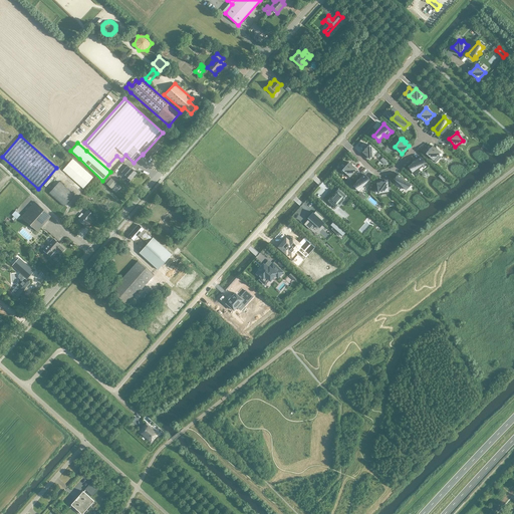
[(155,144),(144,156),(148,159),(159,147),(155,144)]
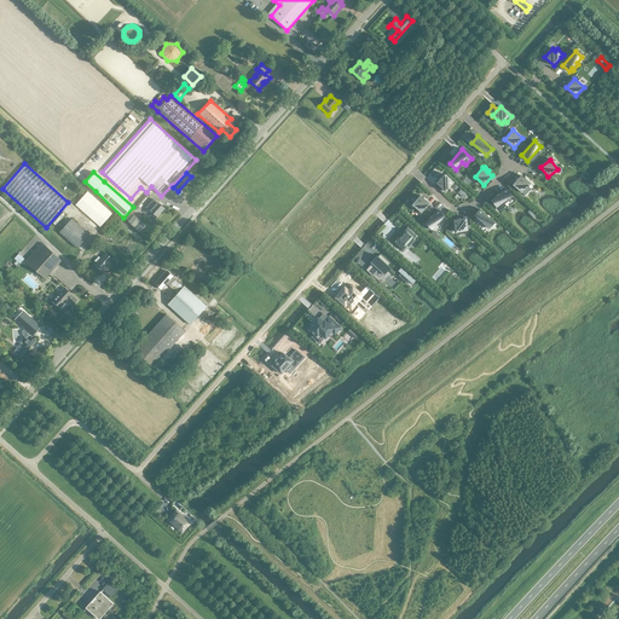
[(445,174),(437,184),(446,192),(453,183),(445,174)]
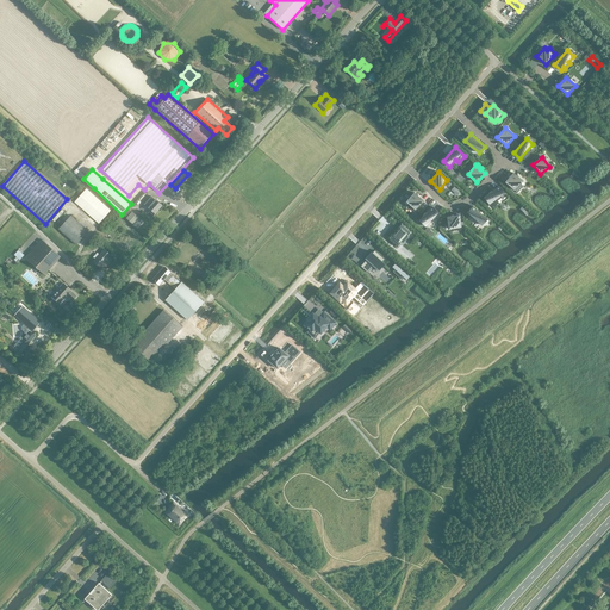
[(514,173),(505,182),(515,191),(522,181),(514,173)]
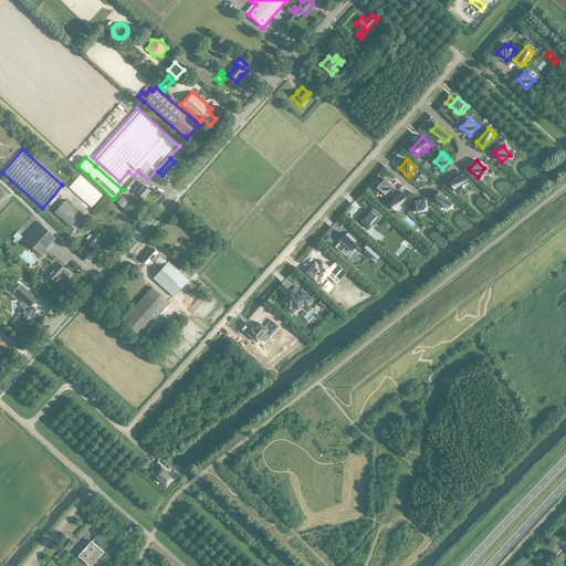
[(463,173),(449,184),(453,189),(460,185),(461,187),(467,182),(464,181),(468,179),(463,173)]
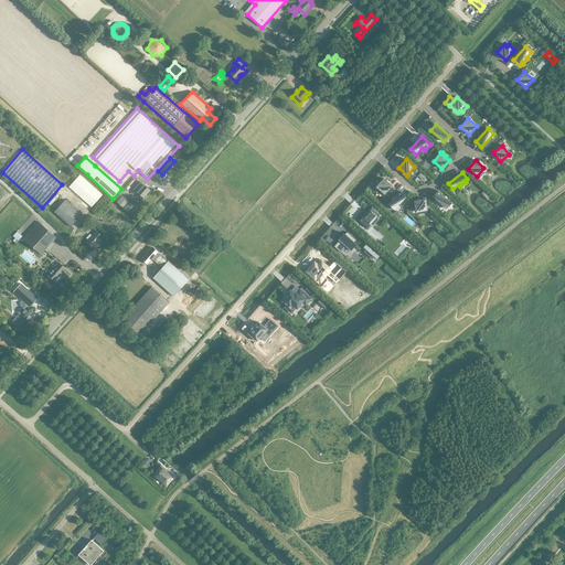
[(70,188),(71,189),(92,208),(103,194),(81,174),(70,188)]
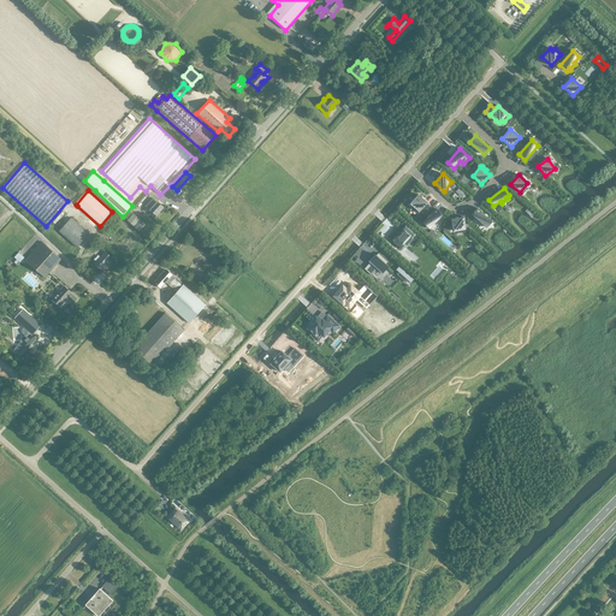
[(419,195),(410,203),(413,207),(412,208),(418,214),(427,203),(419,195)]
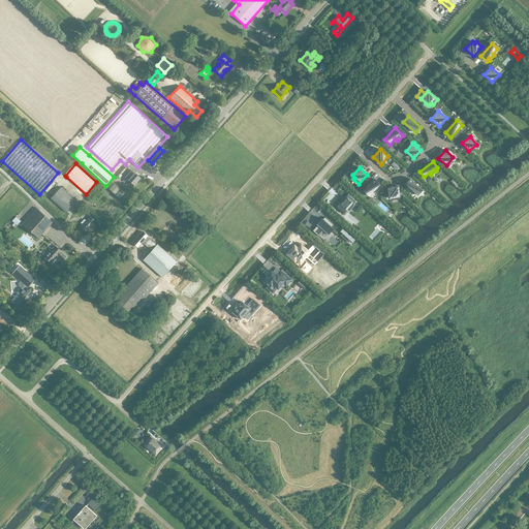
[(131,170),(125,178),(130,182),(127,186),(127,187),(130,189),(141,178),(131,170)]
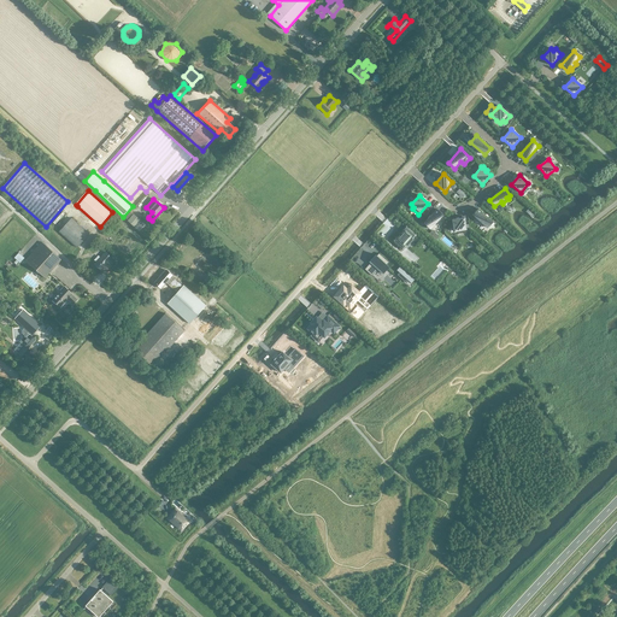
[(436,209),(424,223),(430,229),(435,223),(438,224),(442,219),(440,218),(444,215),(436,209)]
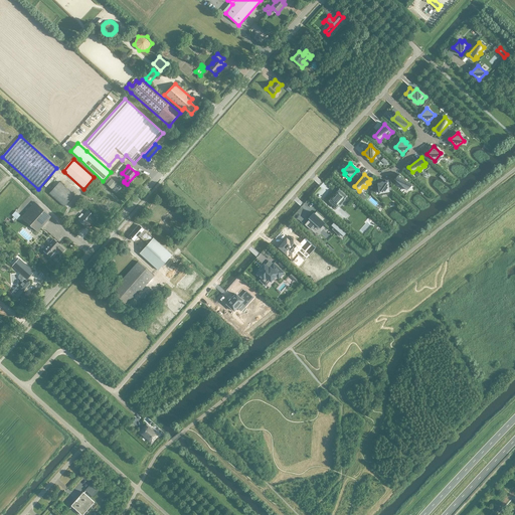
[(399,174),(394,179),(406,190),(411,185),(399,174)]
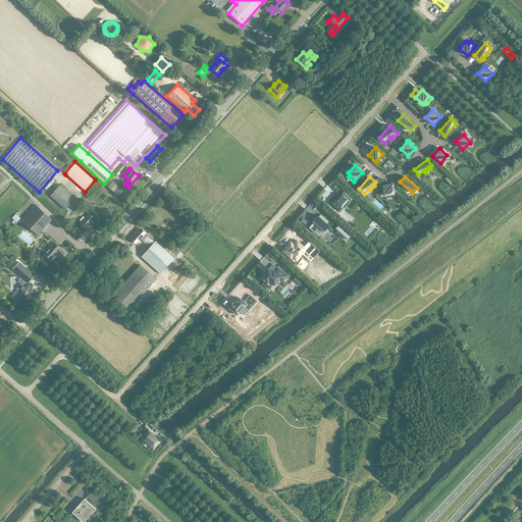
[(113,192),(118,186),(113,181),(108,187),(113,192)]
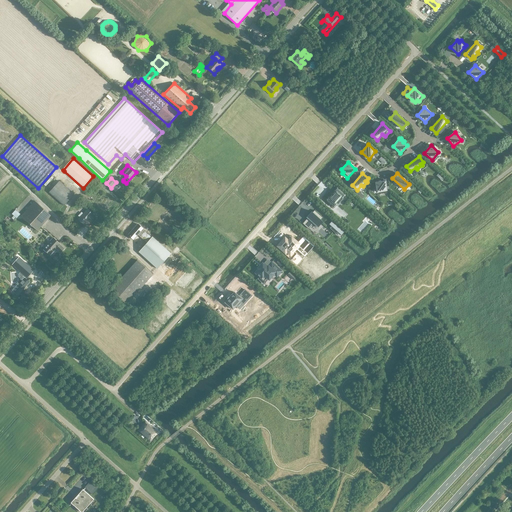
[(385,180),(375,182),(377,192),(380,192),(380,194),(387,193),(387,189),(385,180)]
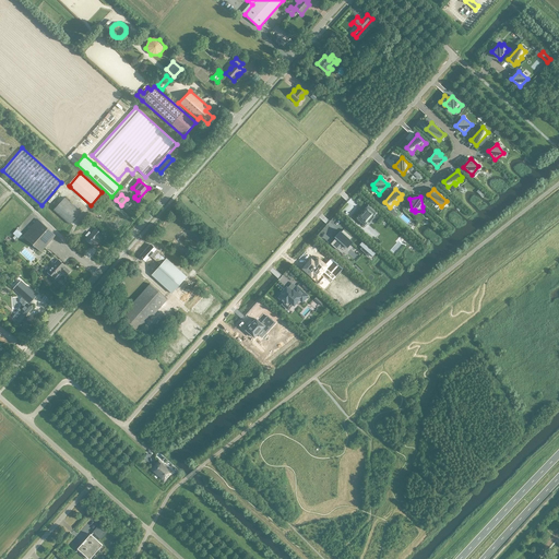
[(54,210),(70,224),(70,225),(82,212),(66,198),(54,210)]
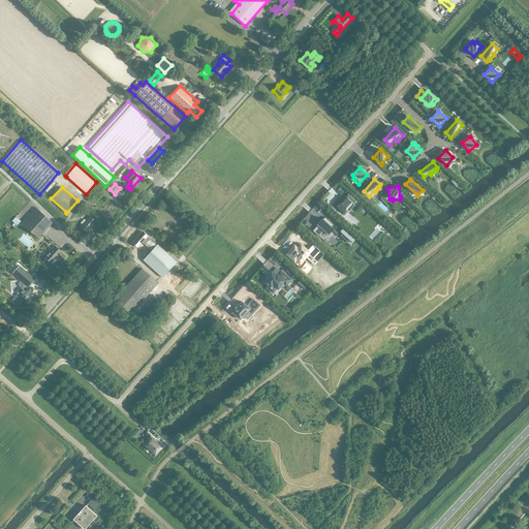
[(340,203),(337,207),(345,214),(348,211),(347,210),(352,204),(353,206),(356,201),(348,193),(345,197),(346,198),(341,204),(340,203)]
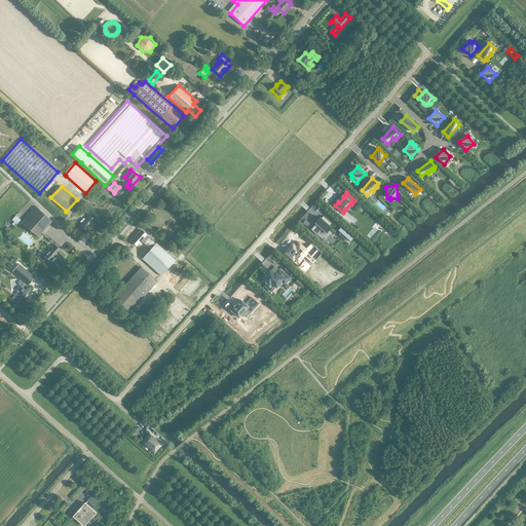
[(35,207),(22,222),(38,236),(51,221),(35,207)]
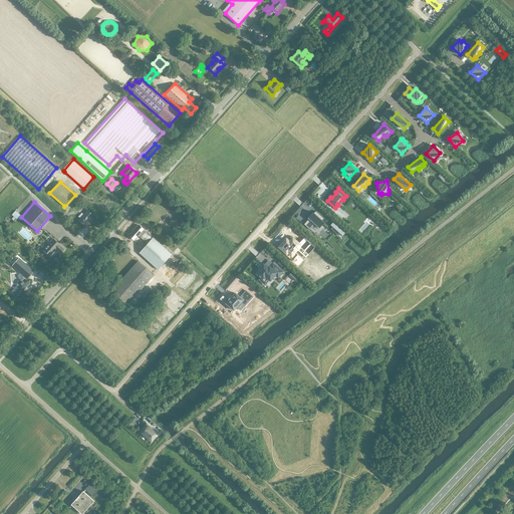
[(17,218),(21,214),(16,210),(12,214),(17,218)]
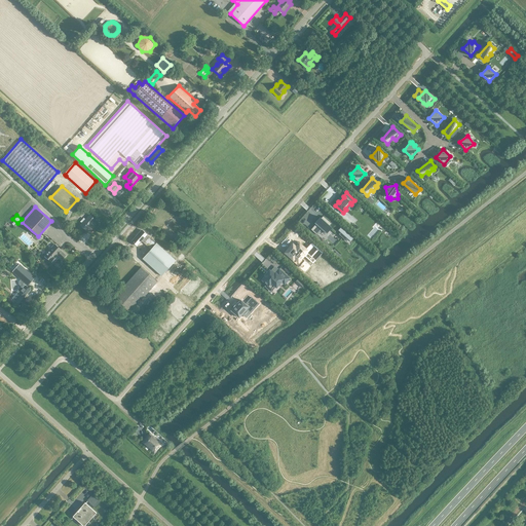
[(86,231),(96,220),(89,215),(85,220),(83,218),(81,222),(82,223),(80,226),(86,231)]
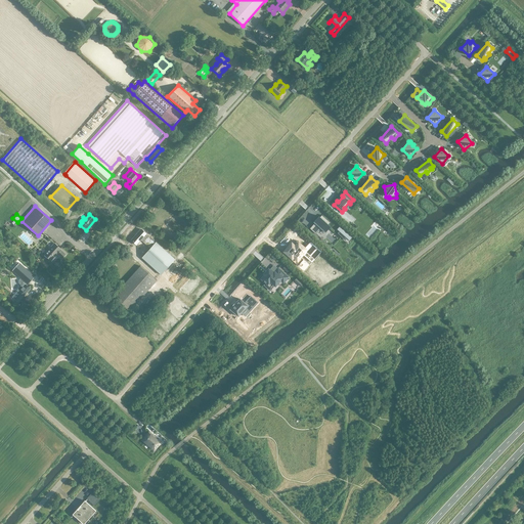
[(329,224),(330,223),(321,215),(320,217),(319,216),(313,222),(314,223),(310,228),(316,234),(320,228),(325,232),(331,227),(329,224)]
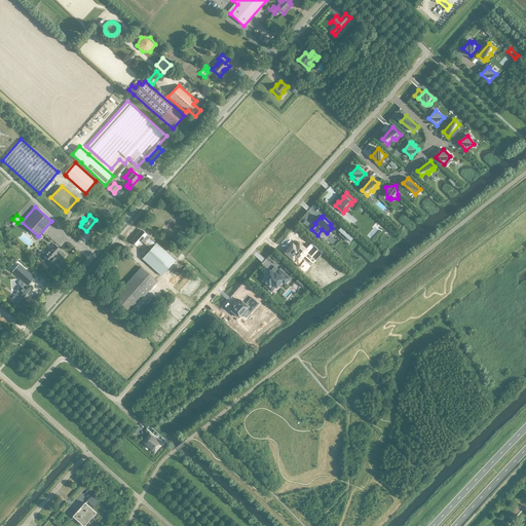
[(354,237),(342,226),(338,230),(340,232),(338,234),(345,240),(346,238),(350,241),(354,237)]
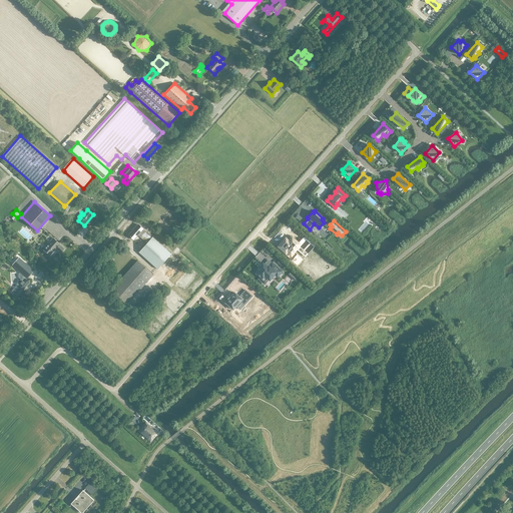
[(157,270),(171,254),(152,237),(147,233),(143,229),(138,224),(128,235),(134,239),(138,235),(142,238),(147,243),(139,252),(157,270)]
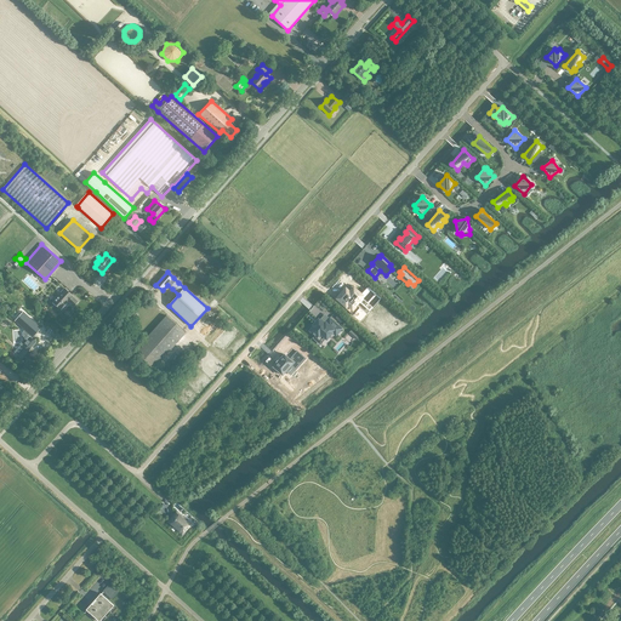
[(73,295),(64,288),(52,301),(61,309),(68,301),(74,306),(78,301),(73,296),(73,295)]
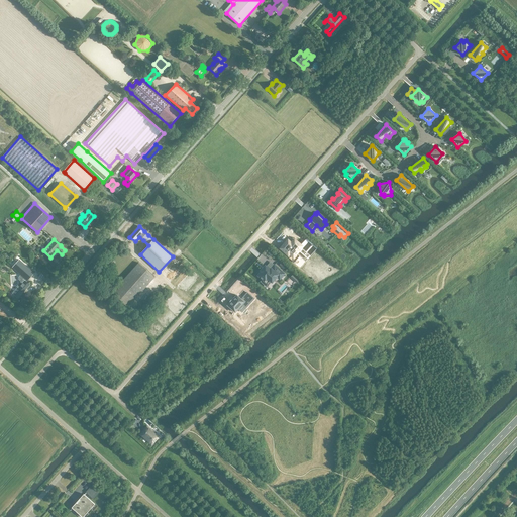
[(317,248),(318,248),(307,239),(303,244),(302,243),(300,245),(294,239),(293,240),(292,242),(291,243),(290,242),(290,243),(288,241),(288,242),(287,243),(287,244),(286,244),(286,245),(285,244),(284,244),(283,246),(281,248),(283,250),(282,251),(282,252),(283,251),(287,255),(287,256),(288,255),(290,253),(291,254),(293,256),(296,254),(297,253),(298,251),(299,250),(298,249),(301,247),(302,246),(305,249),(308,252),(310,250),(313,253),(317,248)]
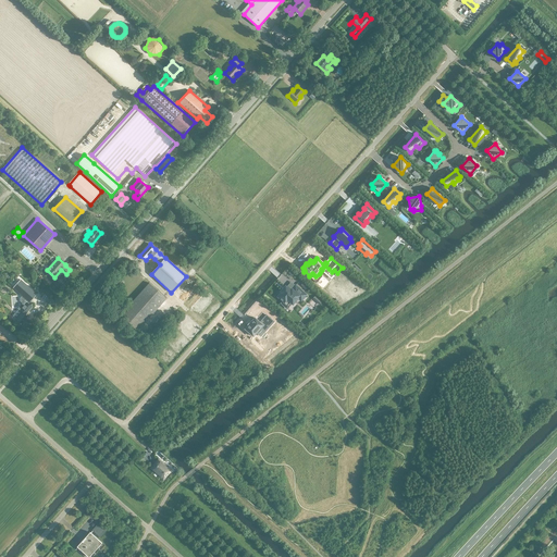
[(13,288),(22,296),(29,302),(35,296),(37,294),(21,280),(13,288)]
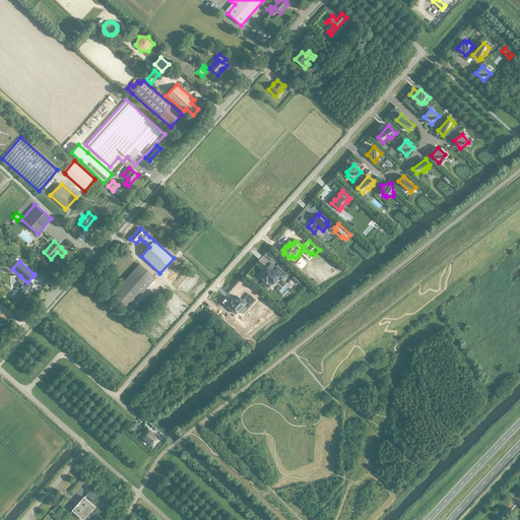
[(139,264),(113,295),(128,309),(155,278),(139,264)]
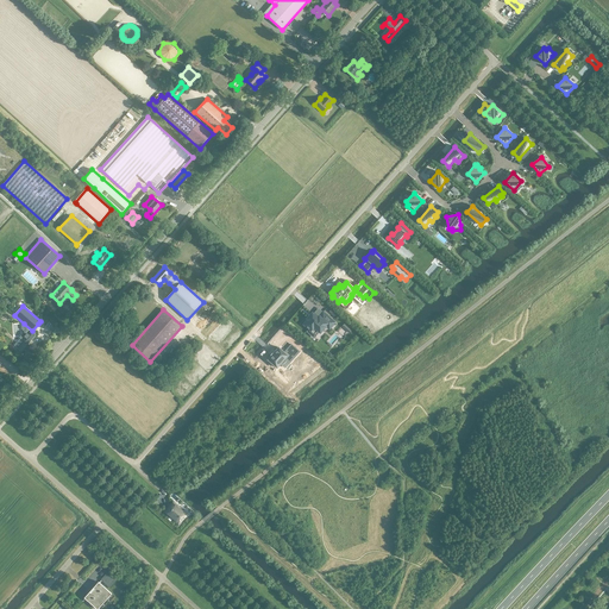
[(308,319),(303,325),(305,325),(303,326),(307,330),(308,328),(309,330),(313,333),(316,328),(320,332),(325,327),(325,326),(325,325),(330,328),(334,322),(322,312),(318,318),(313,314),(312,313),(307,319),(308,319)]
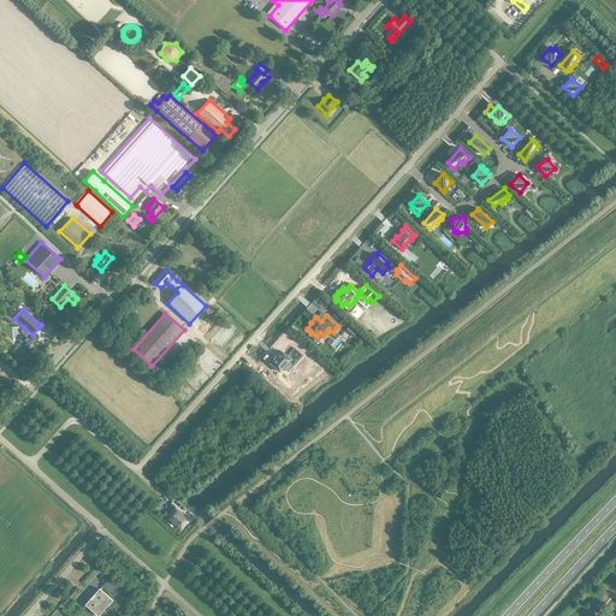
[(36,338),(33,335),(24,327),(22,330),(22,333),(25,336),(19,341),(21,342),(15,349),(17,351),(17,353),(24,359),(31,351),(28,348),(36,338)]
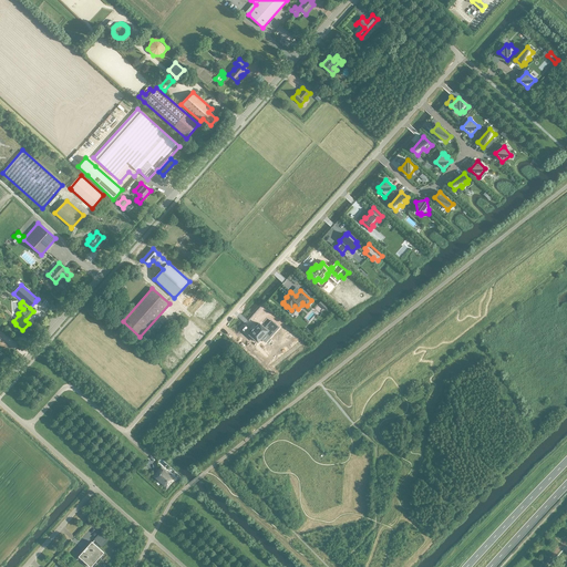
[(281,332),(269,322),(258,336),(270,346),(281,332)]
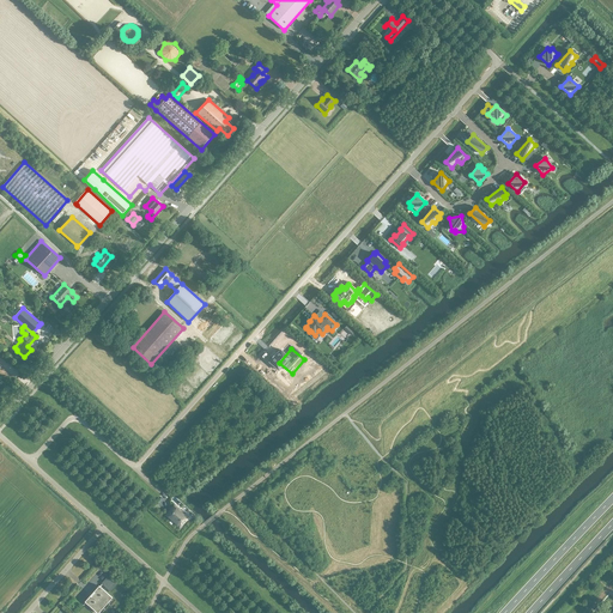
[(180,527),(187,519),(175,508),(168,516),(180,527)]
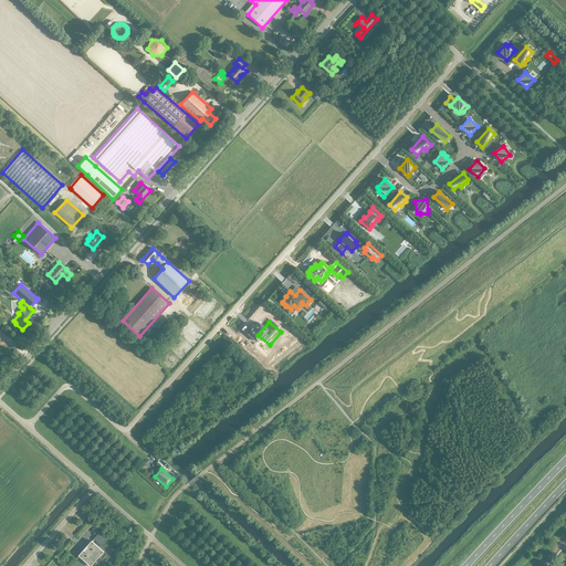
[(91,538),(75,556),(84,565),(94,565),(97,564),(100,565),(104,562),(100,558),(106,552),(101,547),(107,540),(100,532),(93,540),(91,538)]
